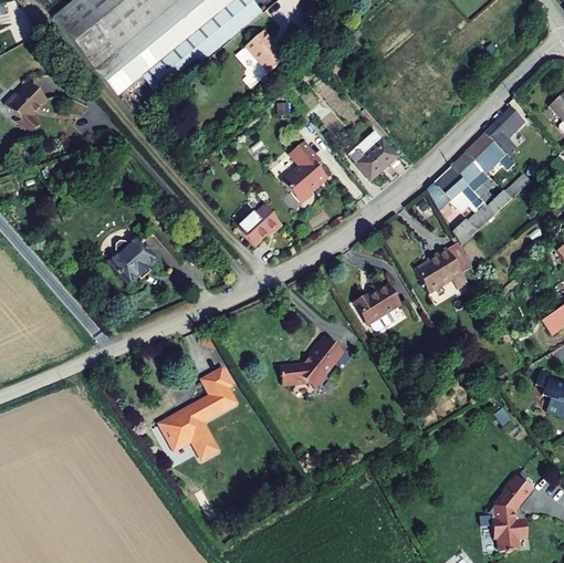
[(160,95),(263,11),(254,0),(72,0),(54,16),(117,93),(143,73),(160,95)]
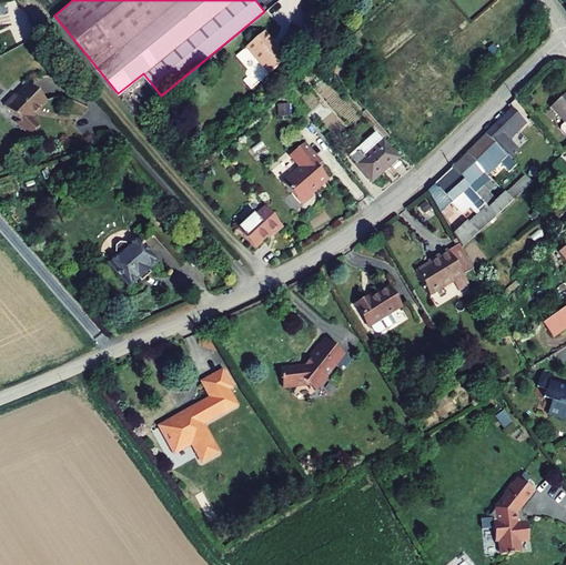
[(270,71),(289,56),(265,29),(248,43),(270,71)]
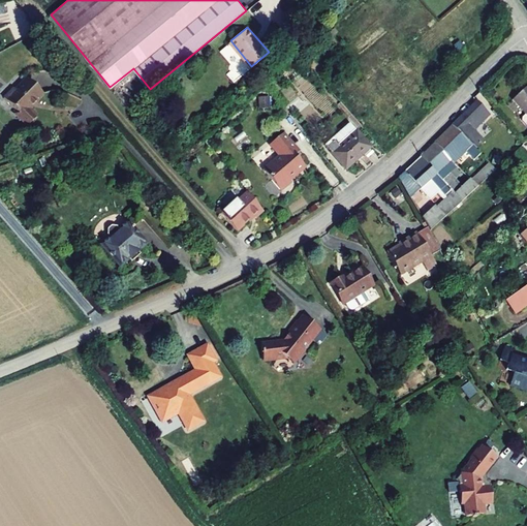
[(30,106),(45,91),(28,75),(17,87),(16,86),(5,96),(20,110),(23,113),(21,116),(29,124),(38,115),(30,106)]
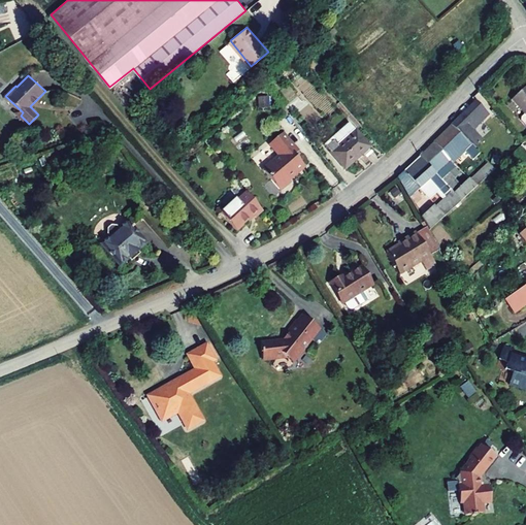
[(525,85),(514,97),(525,109),(525,85)]
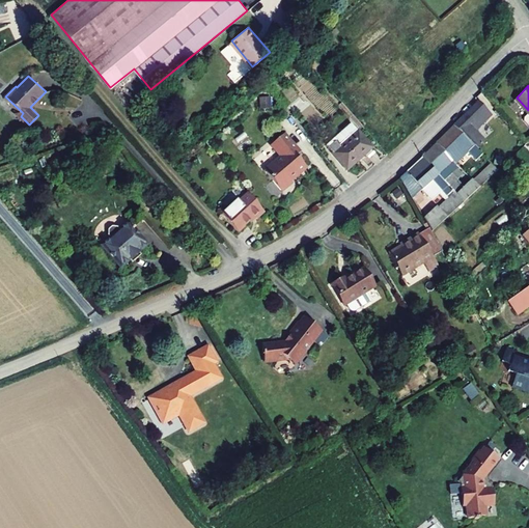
[(499,89),(495,86),(491,92),(495,95),(499,89)]
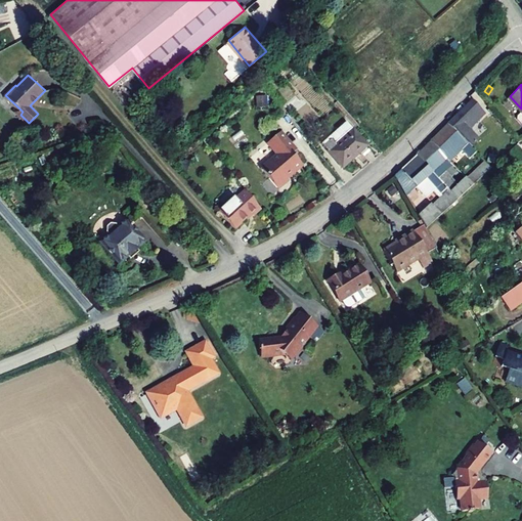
[(258,102),(268,102),(268,93),(258,94),(258,102)]
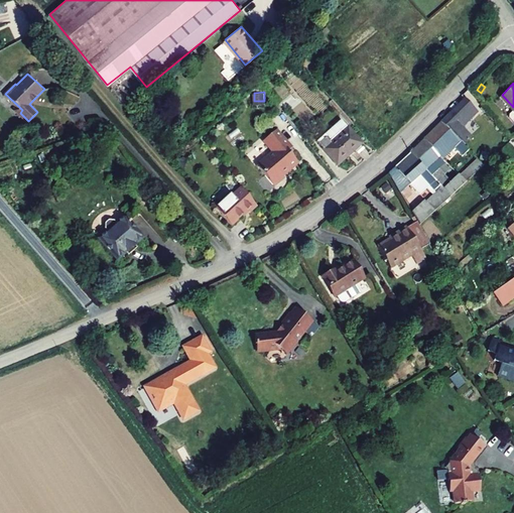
[(467,96),(442,120),(462,139),(469,131),(463,125),(479,109),(467,96)]
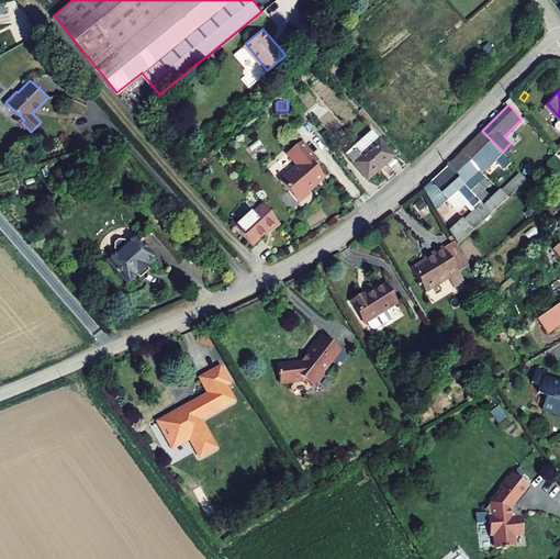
[(368,177),(395,153),(372,127),(347,152),(348,153),(348,154),(368,177)]
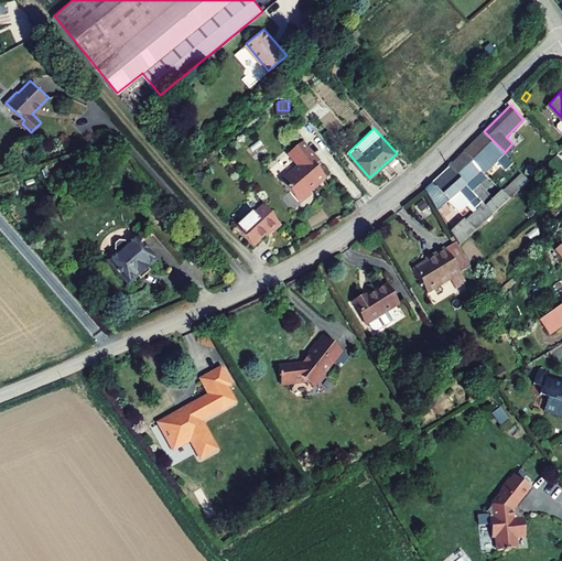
[(506,169),(514,161),(505,152),(484,131),(465,149),(484,169),(486,171),(498,160),(506,169)]
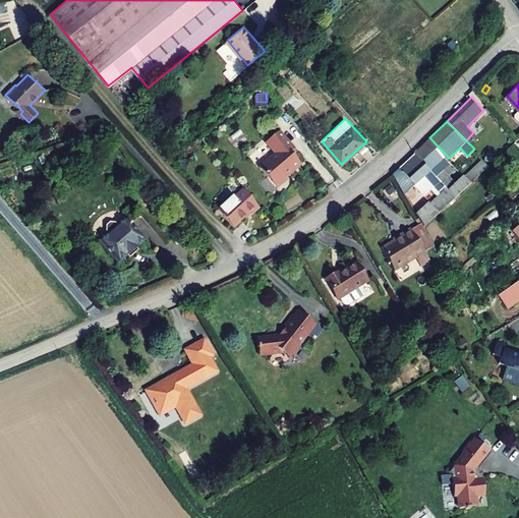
[(296,147),(281,128),(267,139),(277,151),(261,165),(278,186),(289,176),(287,175),(302,162),(292,150),(296,147)]
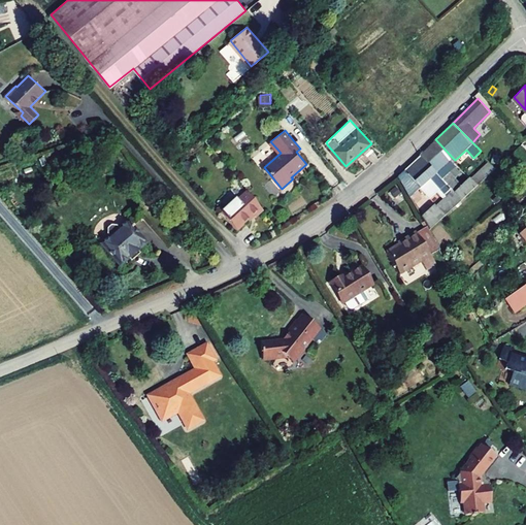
[(471,177),(470,176),(463,184),(456,175),(451,170),(456,165),(451,160),(453,158),(435,139),(420,154),(462,198),(478,184),(471,177)]
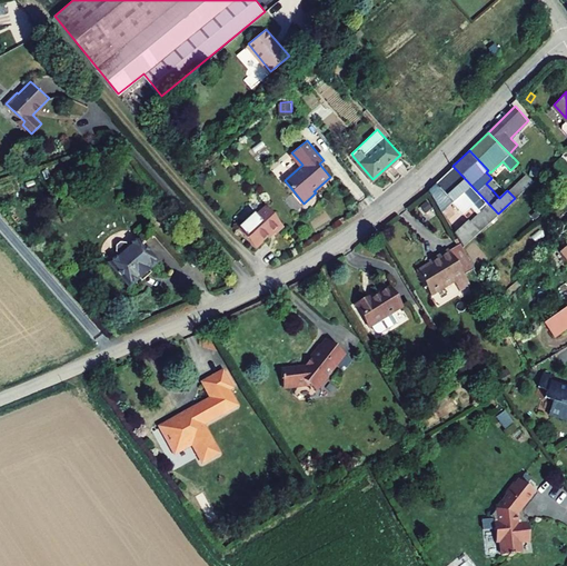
[(463,224),(456,231),(465,246),(498,214),(453,166),(430,188),(444,210),(454,201),(464,211),(473,204),(479,211),(465,226),(463,224)]
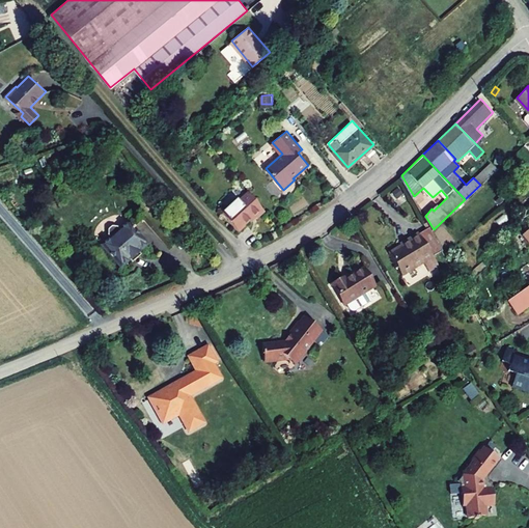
[(49,163),(47,156),(40,158),(44,165),(49,163)]
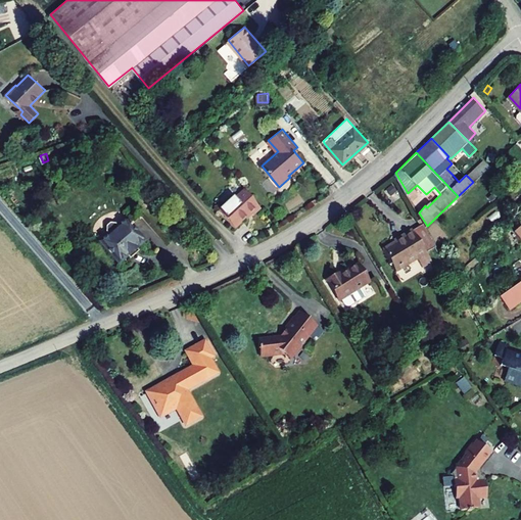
[(183,156),(181,163),(187,167),(190,159),(183,156)]
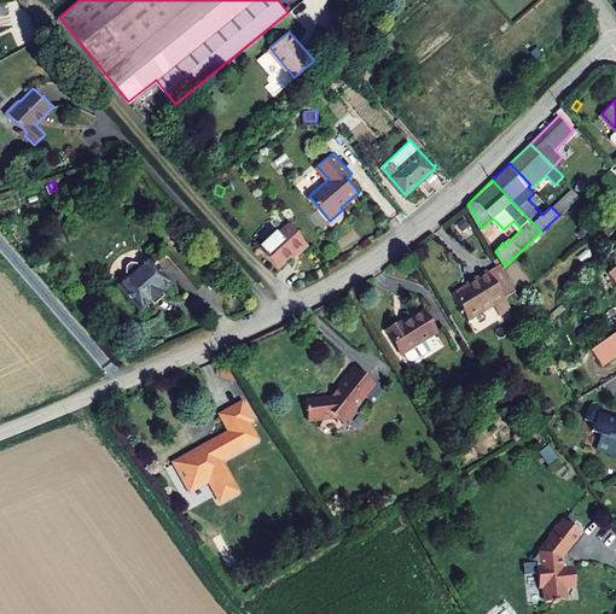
[(120,191),(118,197),(122,202),(128,202),(133,198),(133,192),(129,188),(123,187),(120,191)]
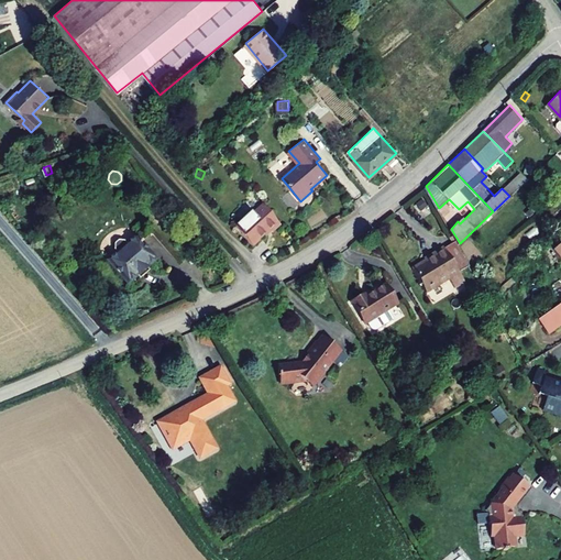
[(523,171),(503,189),(509,196),(529,178),(523,171)]
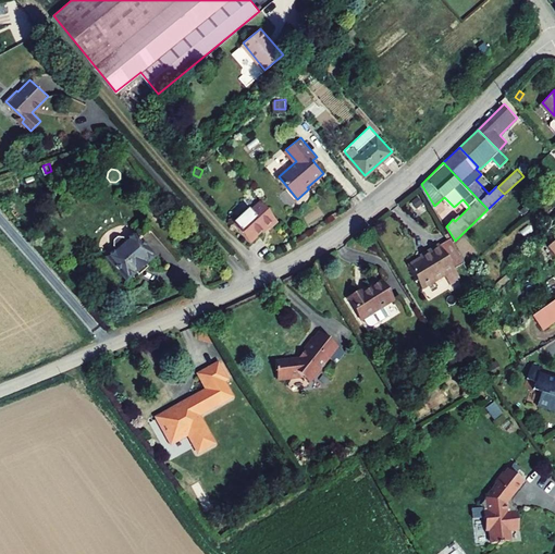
[(481,185),(486,180),(481,174),(476,180),(481,185)]
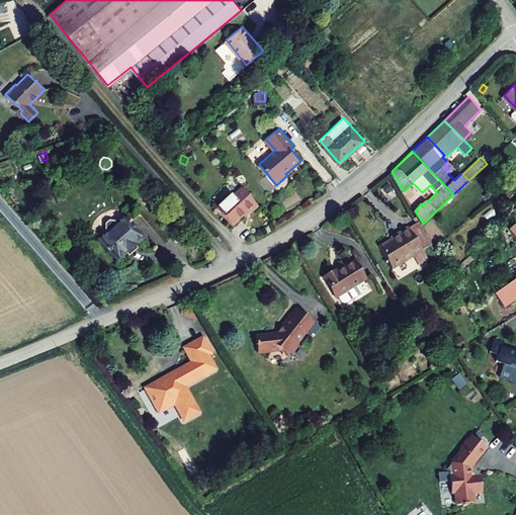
[(251,210),(259,204),(243,185),(234,193),(233,191),(224,199),(239,218),(249,208),(251,210)]
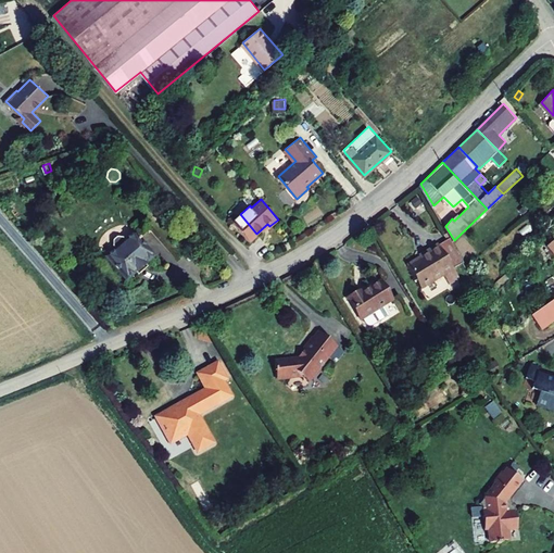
[(137,269),(147,261),(155,253),(135,229),(126,238),(124,235),(118,235),(114,239),(114,243),(116,247),(108,254),(128,277),(137,269)]
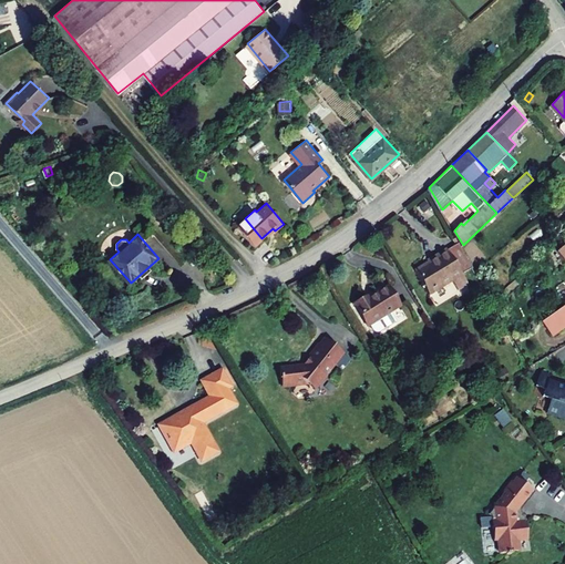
[(417,268),(431,291),(464,273),(449,247),(432,256),(433,258),(417,268)]
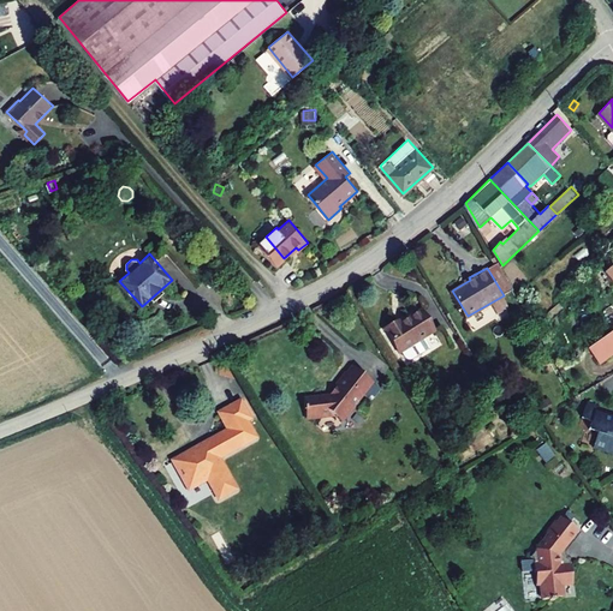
[(155,301),(165,292),(162,288),(152,298),(155,301)]
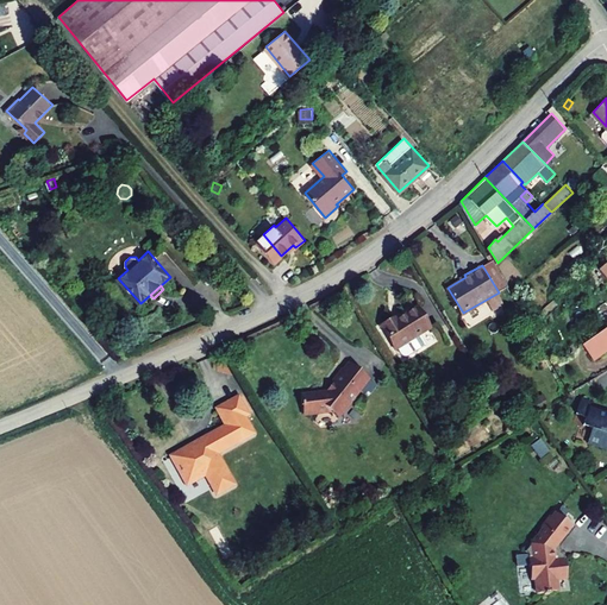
[(382,325),(396,347),(399,346),(404,353),(406,354),(408,354),(427,342),(421,333),(432,326),(419,306),(398,319),(396,315),(382,325)]
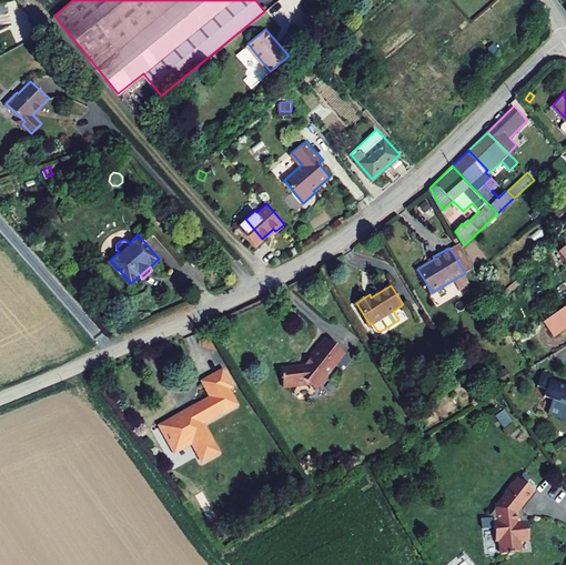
[(555,333),(565,325),(565,304),(545,320),(555,333)]
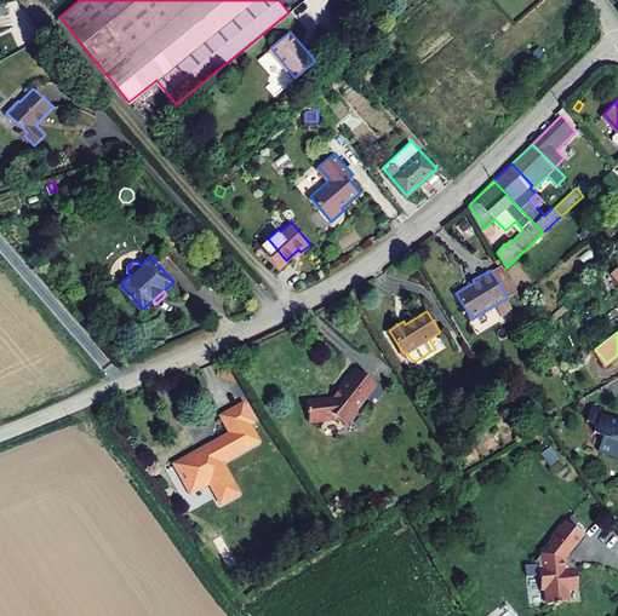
[(376,383),(377,381),(359,367),(355,367),(349,374),(348,373),(338,384),(341,393),(333,401),(325,402),(322,399),(308,401),(310,419),(324,418),(324,416),(327,419),(338,418),(348,419),(350,419),(358,409),(356,408),(366,396),(370,391),(375,395),(378,397),(384,389),(376,383)]
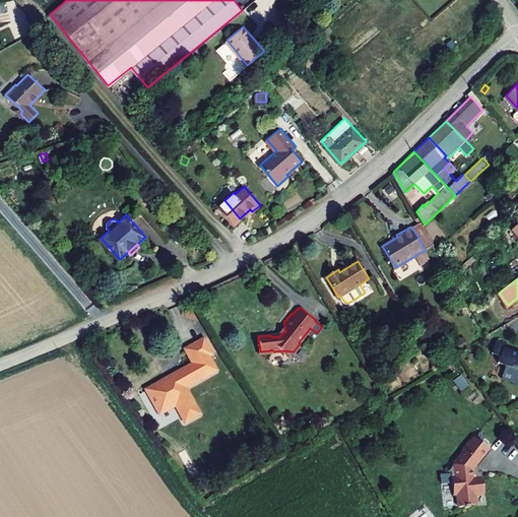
[(175,377),(166,382),(165,378),(147,387),(160,411),(177,403),(186,419),(201,411),(186,385),(217,368),(209,353),(213,351),(205,337),(187,347),(194,362),(173,373),(175,377)]
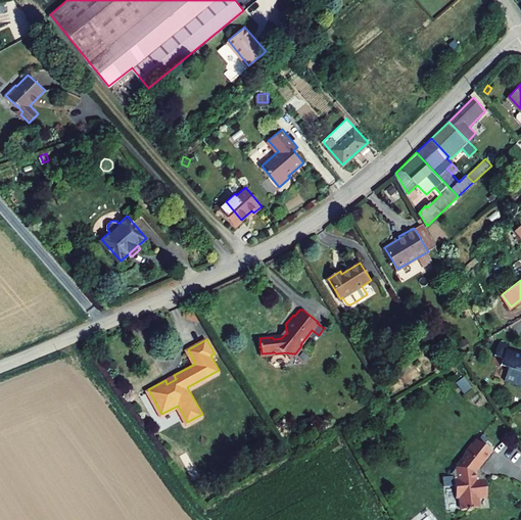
[(495,353),(504,356),(502,363),(510,366),(506,379),(520,383),(520,352),(507,349),(508,343),(500,341),(495,353)]
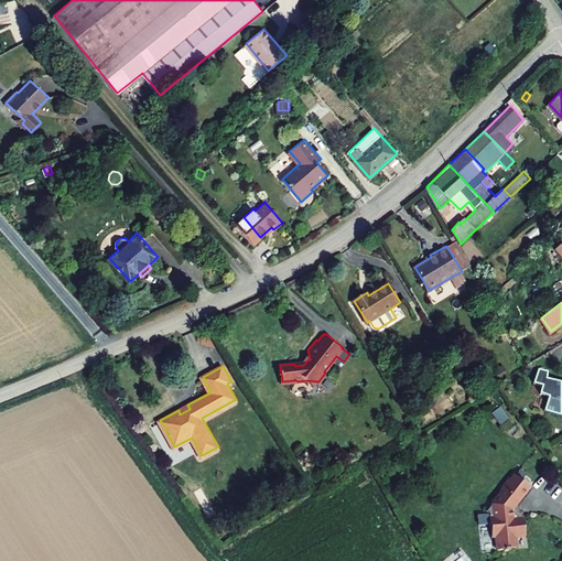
[(497,410),(505,406),(500,400),(493,405),(497,410)]
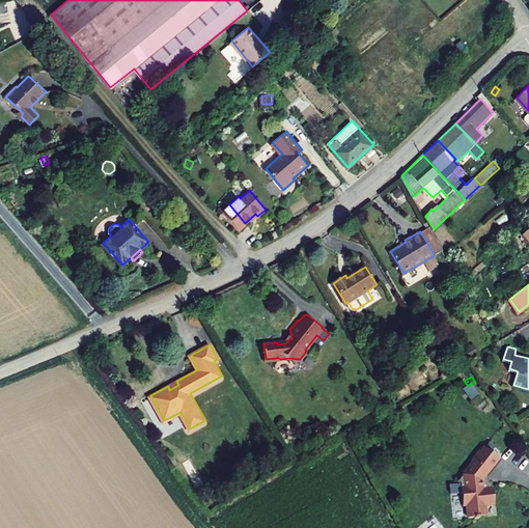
[(176,381),(168,386),(169,390),(178,385),(176,381)]
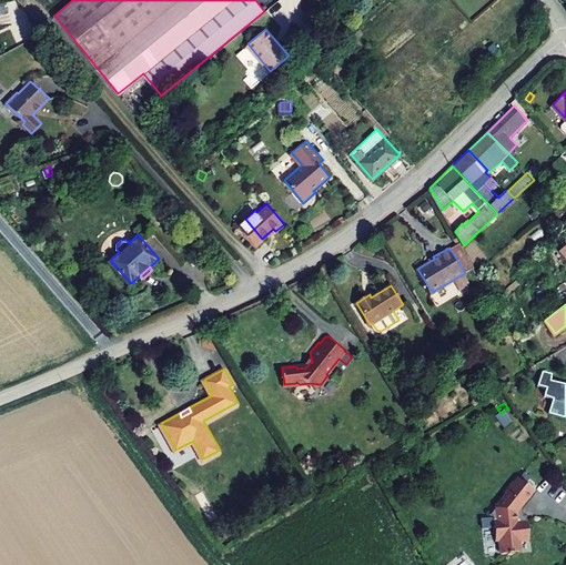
[(502,552),(522,550),(519,538),(531,537),(528,520),(527,520),(527,515),(526,514),(525,514),(523,514),(522,505),(525,502),(526,504),(537,490),(519,476),(516,481),(515,480),(506,490),(507,491),(491,512),(494,515),(496,538),(501,538),(502,552)]
